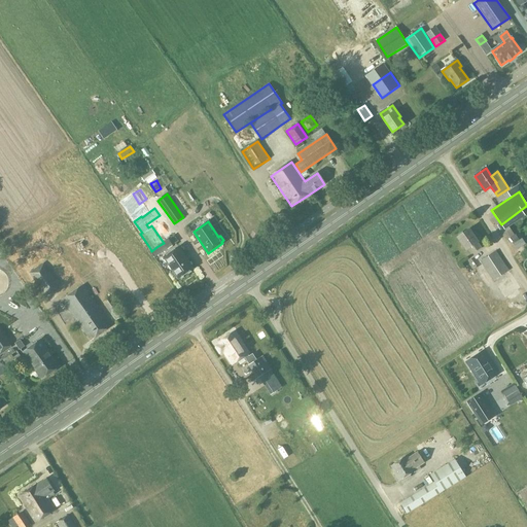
[(504,239),(513,234),(508,226),(500,233),(504,239)]
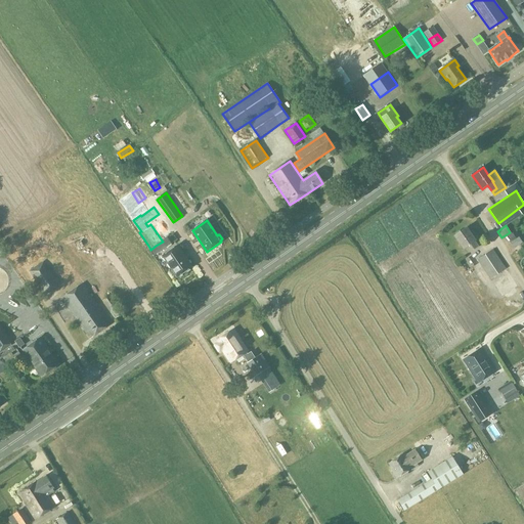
[(475,232),(471,234),(467,228),(454,236),(464,249),(470,244),(475,251),(479,247),(475,241),(479,238),(475,232)]
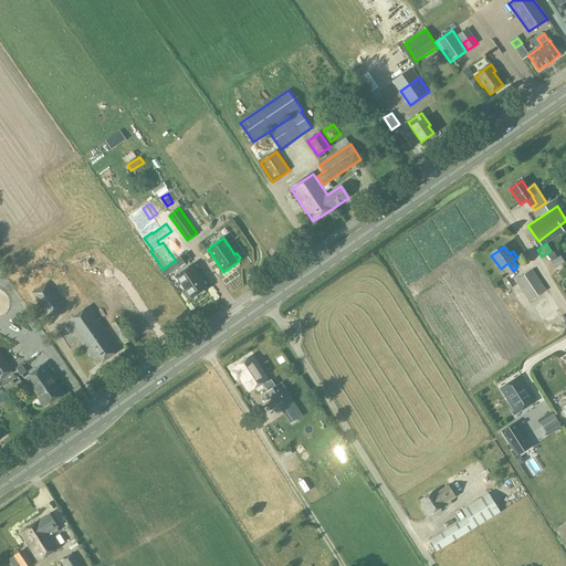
[(95,254),(81,263),(86,272),(102,263),(95,254)]
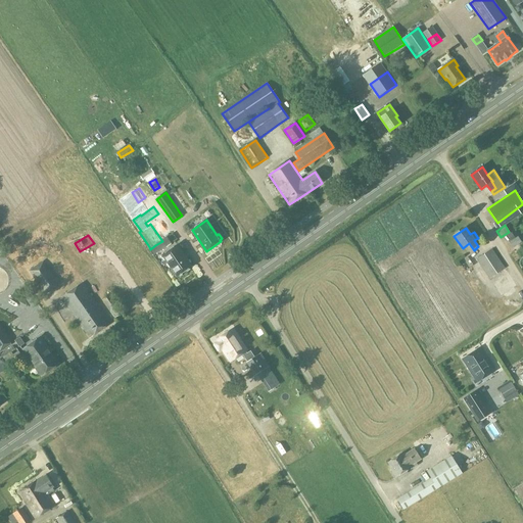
[(518,237),(516,239),(511,242),(510,243),(513,248),(520,244),(521,243),(518,237)]
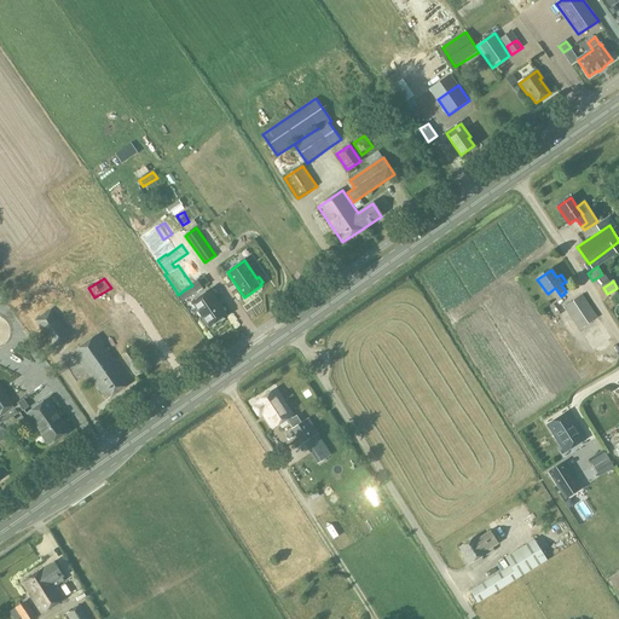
[(62,290),(48,298),(58,314),(71,306),(62,290)]
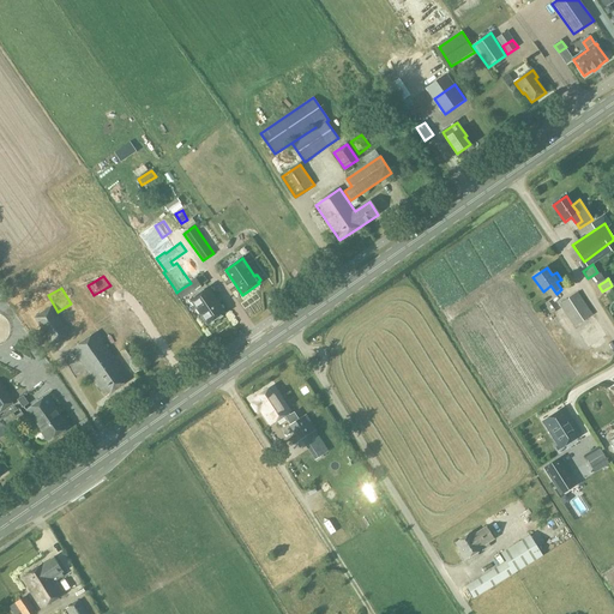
[(208,289),(191,300),(203,317),(202,318),(202,320),(204,324),(205,324),(206,323),(208,325),(226,313),(208,289)]
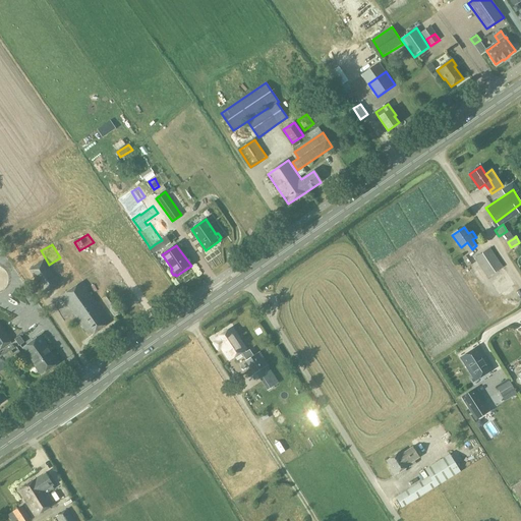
[(503,268),(490,248),(475,258),(487,278),(503,268)]
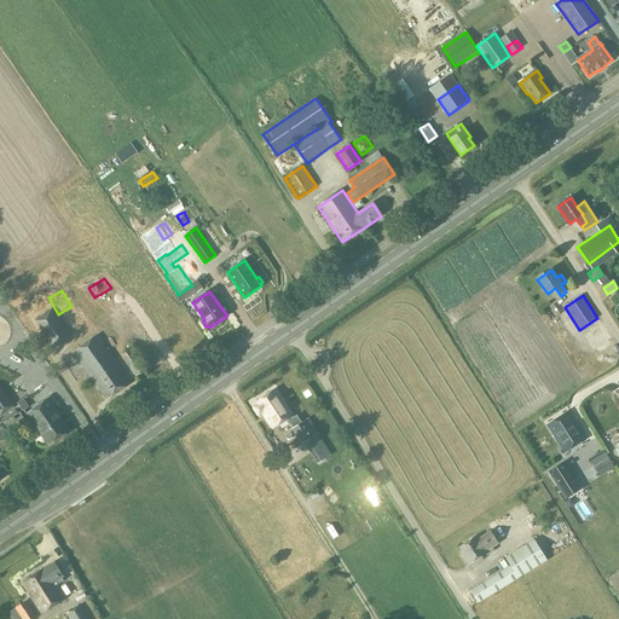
[(122,306),(109,314),(115,322),(127,313),(122,306)]
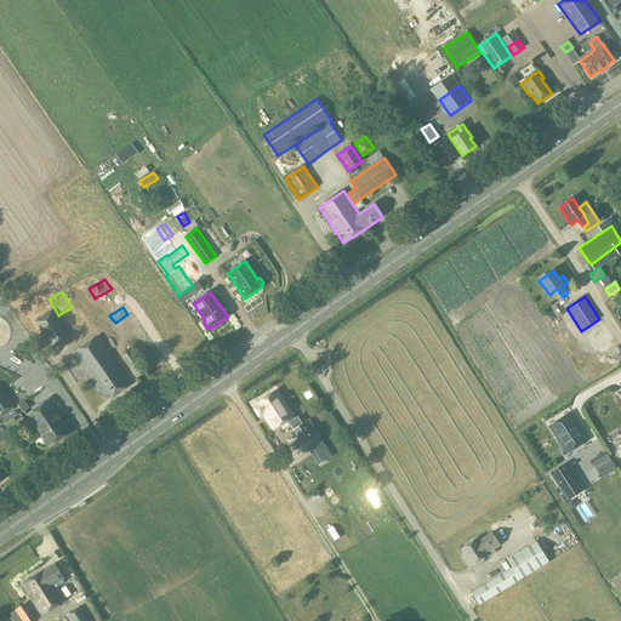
[(72,339),(52,311),(34,322),(55,351),(72,339)]
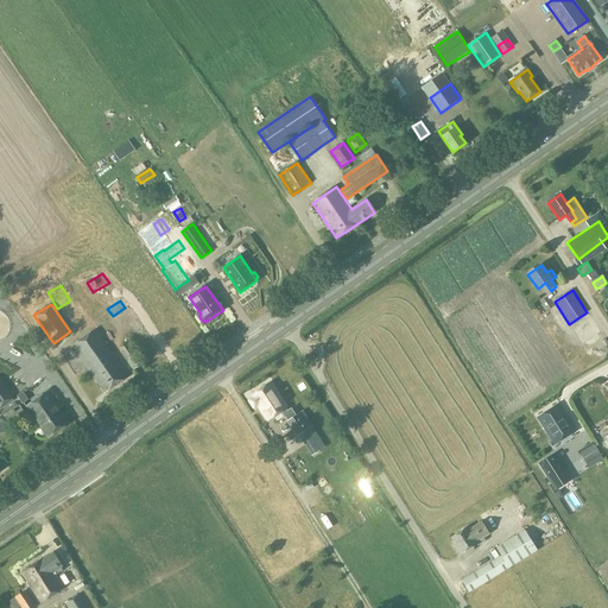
[(67,304),(61,311),(75,327),(82,320),(67,304)]
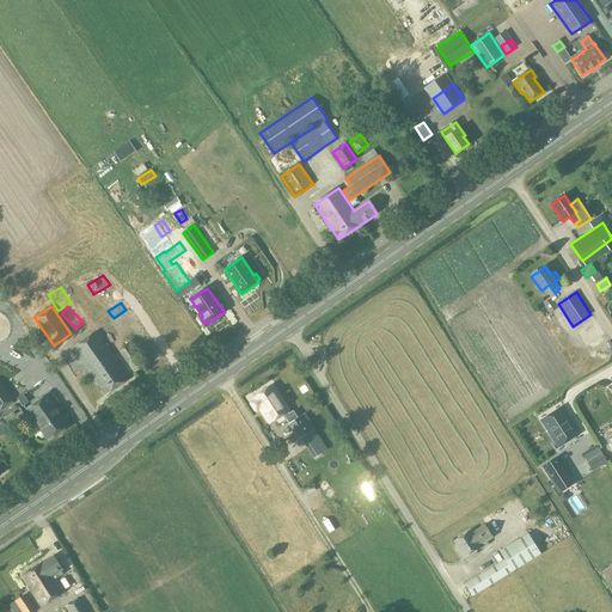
[(129,310),(120,318),(127,325),(135,317),(129,310)]
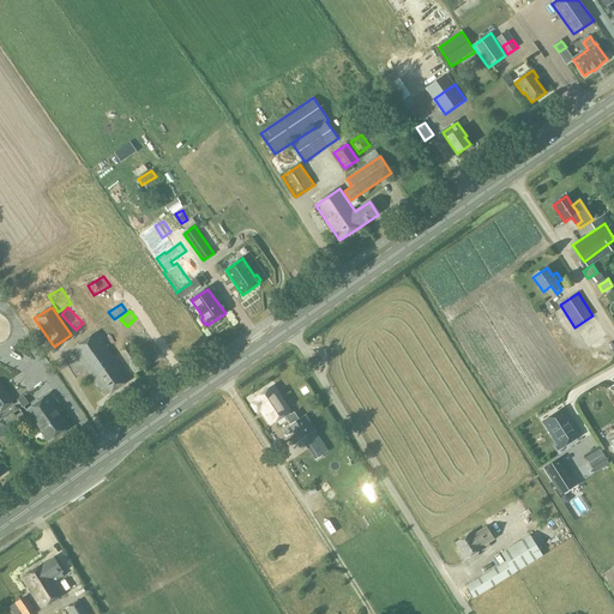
[(72,350),(106,397),(130,379),(97,332),(72,350)]
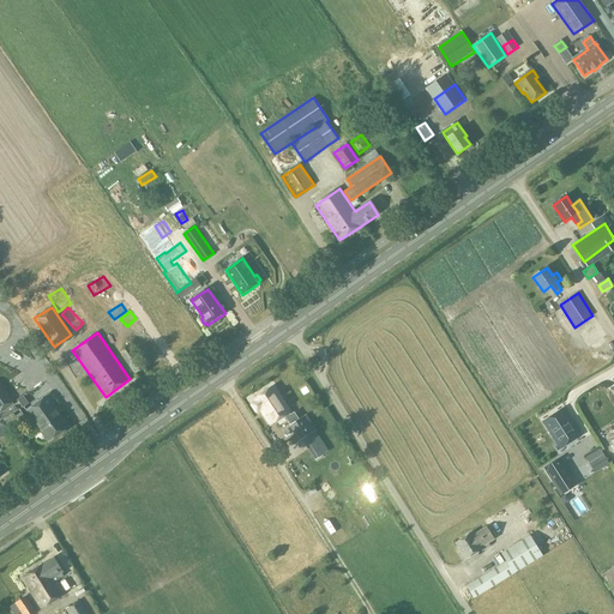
[(145,366),(130,345),(120,353),(136,373),(145,366)]
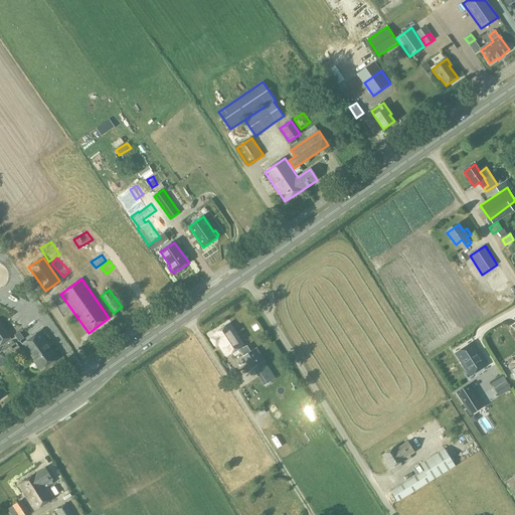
[(0,348),(12,340),(0,322),(0,348)]
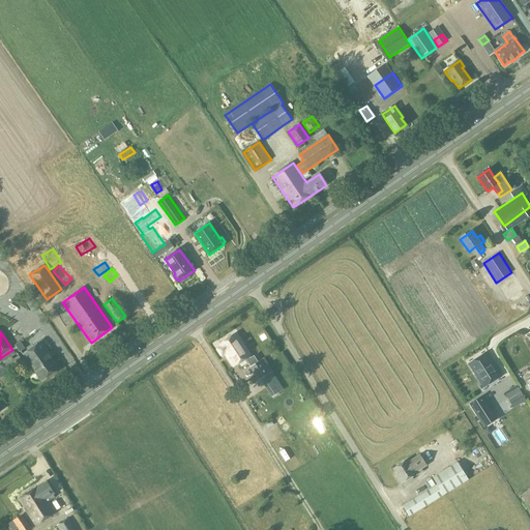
[(224,357),(226,355),(234,367),(251,356),(236,334),(219,345),(221,347),(217,349),(224,357)]
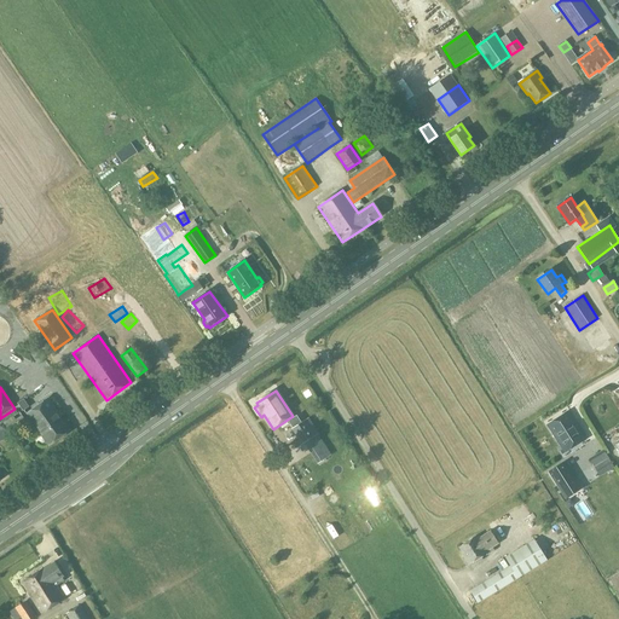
[(28,414),(29,416),(30,418),(50,446),(70,432),(47,399),(28,414)]
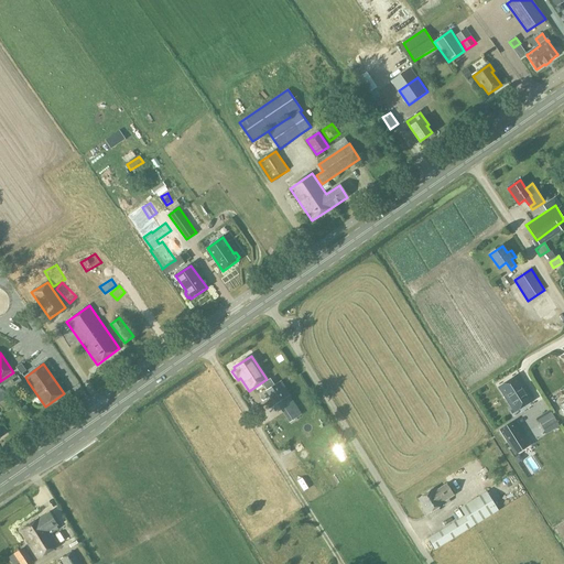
[(19,376),(3,386),(10,396),(25,387),(19,376)]
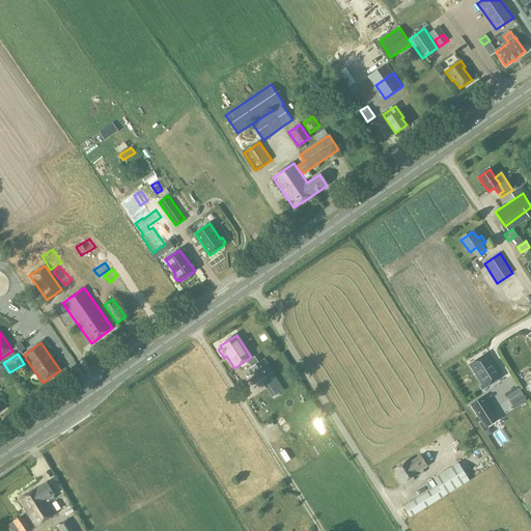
[(470,365),(483,387),(481,388),(483,390),(502,378),(487,354),(470,365)]
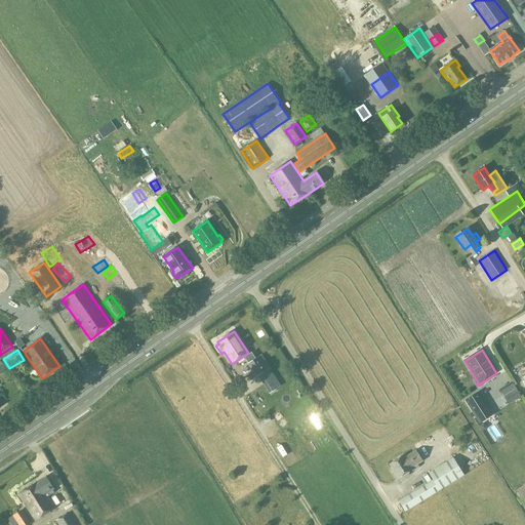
[(509,404),(521,397),(512,382),(499,390),(509,404)]
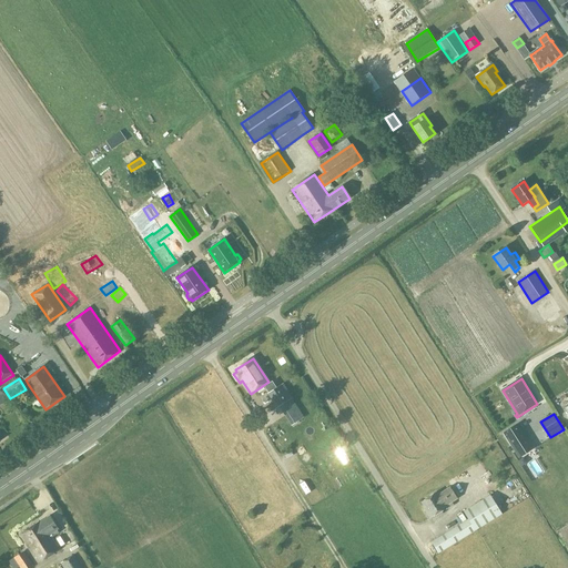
[(519,424),(508,432),(518,446),(529,439),(528,438),(529,437),(520,424),(519,425),(519,424)]
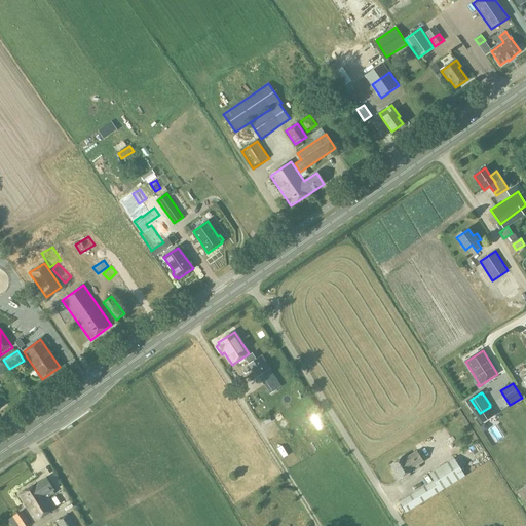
[(400,480),(404,477),(414,471),(415,472),(420,468),(419,465),(424,462),(417,451),(405,458),(404,456),(390,465),(400,480)]
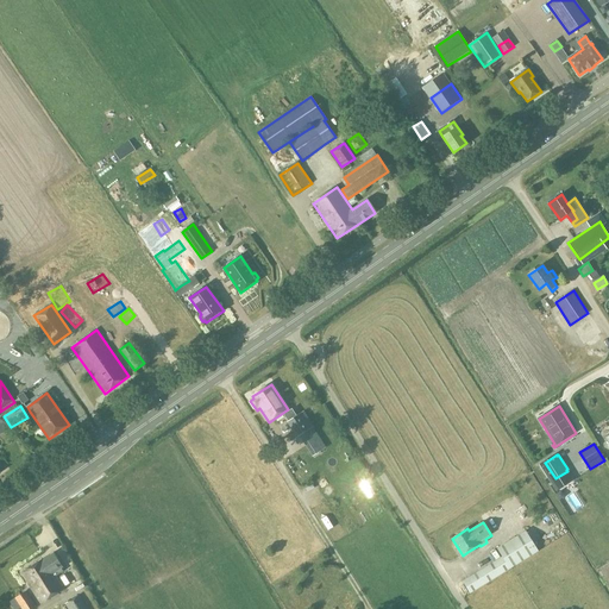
[(463,582),(471,594),(539,552),(526,532),(497,550),(502,557),(463,582)]
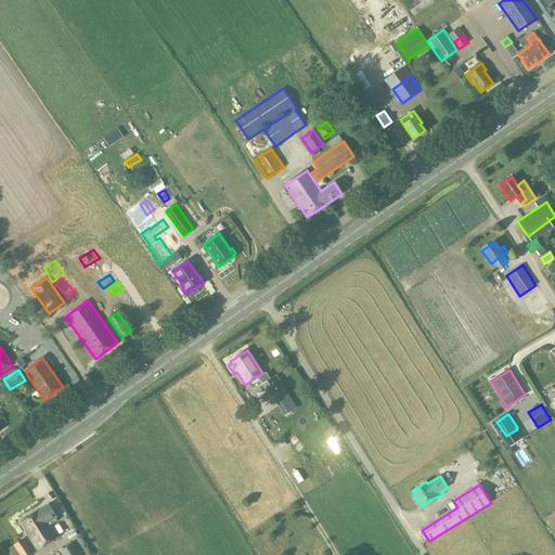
[(38,551),(59,538),(48,523),(52,519),(44,507),(40,511),(40,510),(20,523),(38,551)]
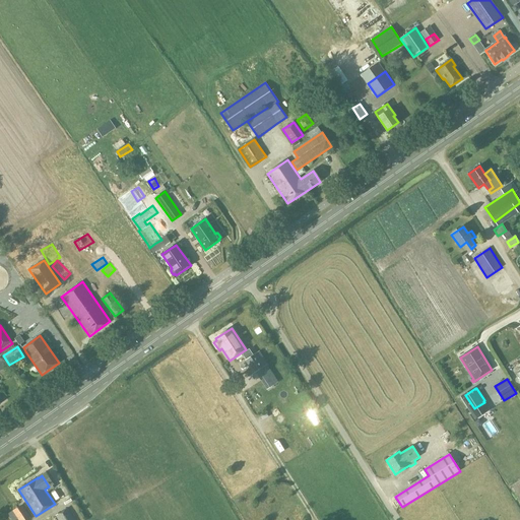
[(23,505),(13,511),(18,519),(30,519),(31,519),(23,505)]
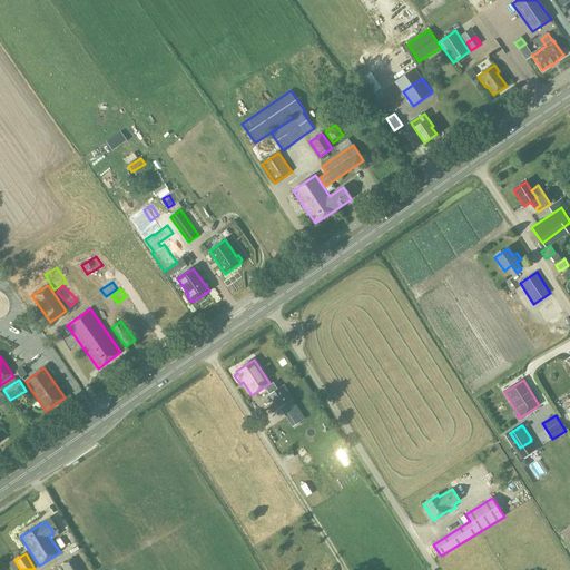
[(62,566),(64,569),(82,569),(76,558),(62,566)]
